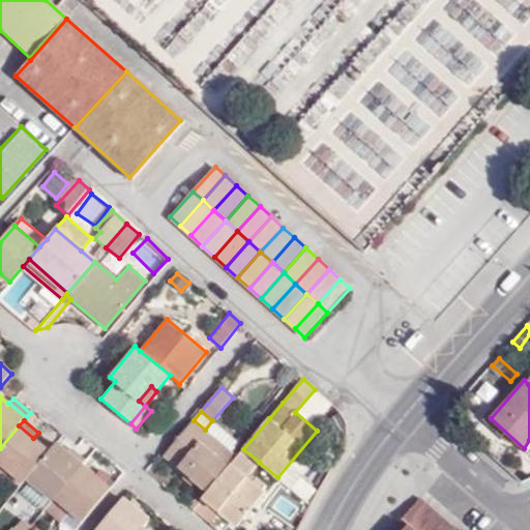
[(237,455),(231,450),(238,443),(212,420),(205,430),(194,420),(165,454),(207,491),(231,463),(237,455)]
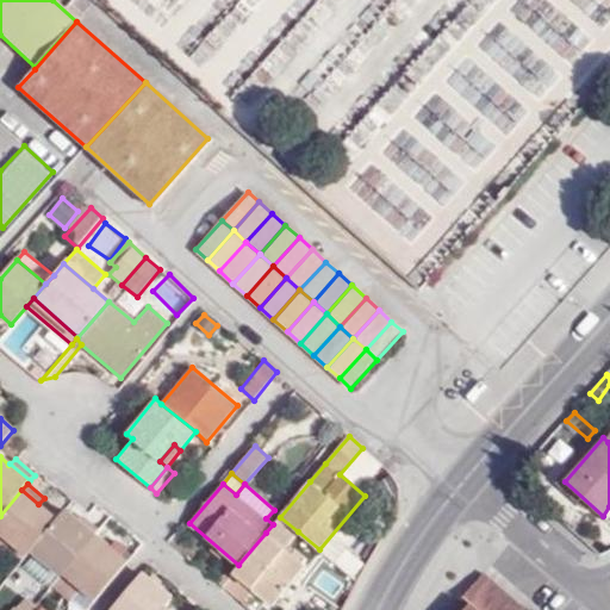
[(0,533),(12,543),(26,555),(31,551),(57,520),(38,504),(22,490),(0,516),(0,533)]
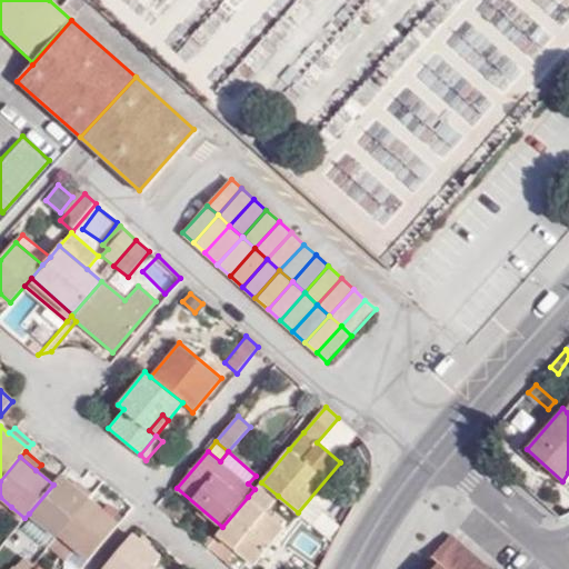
[(59,535),(89,498),(61,475),(53,485),(29,513),(33,517),(57,537),(59,535)]
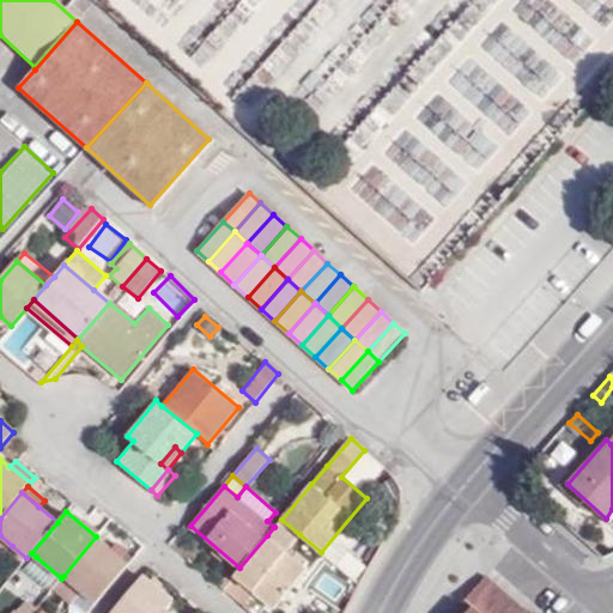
[(285,551),(299,534),(281,520),(274,527),(267,535),(285,551)]
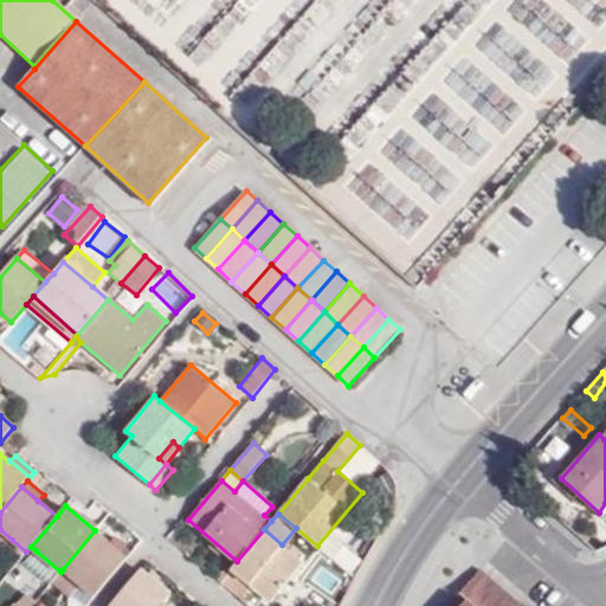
[(0,549),(2,552),(12,540),(0,529),(0,549)]
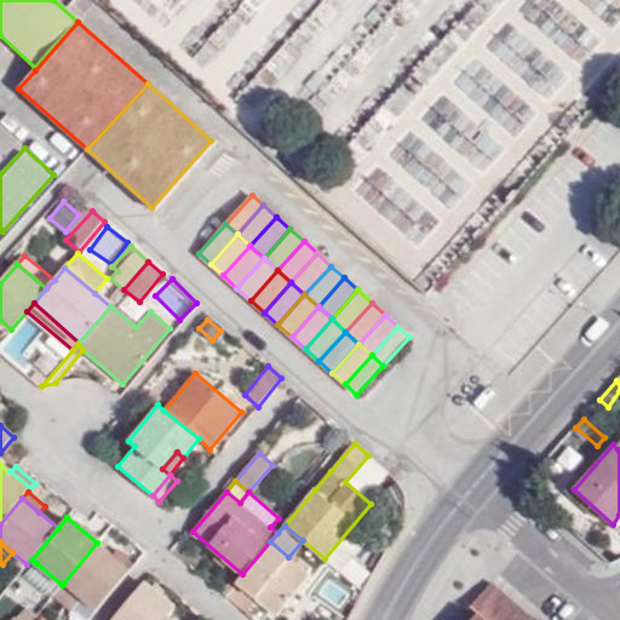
[(296,563),(288,557),(270,541),(242,574),(236,581),(277,615),(310,575),(308,572),(296,563)]
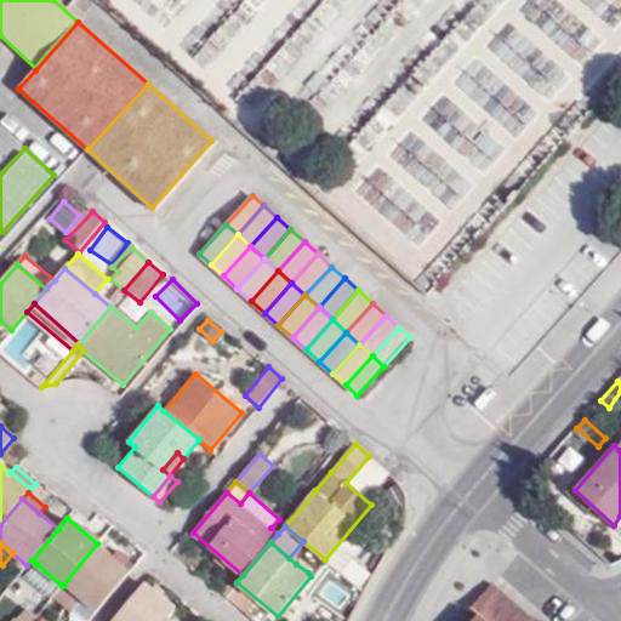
[(124,567),(112,557),(97,543),(64,584),(81,597),(98,610),(131,573),(124,567)]
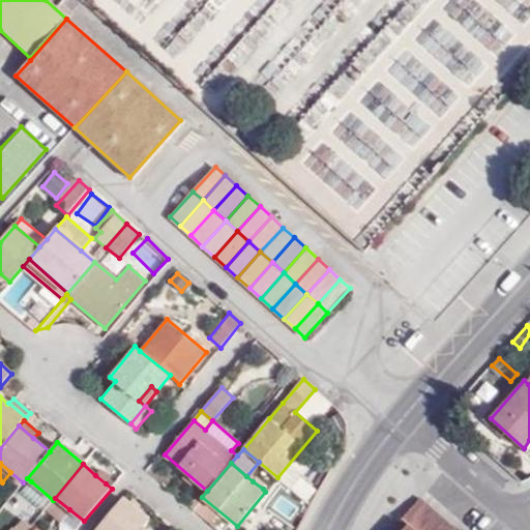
[(111,476),(101,468),(95,475),(106,483),(111,476)]
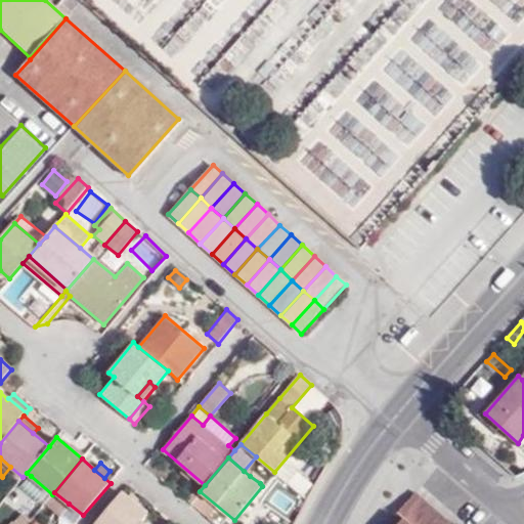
[(278,481),(301,497),(312,481),(290,466),(278,481)]
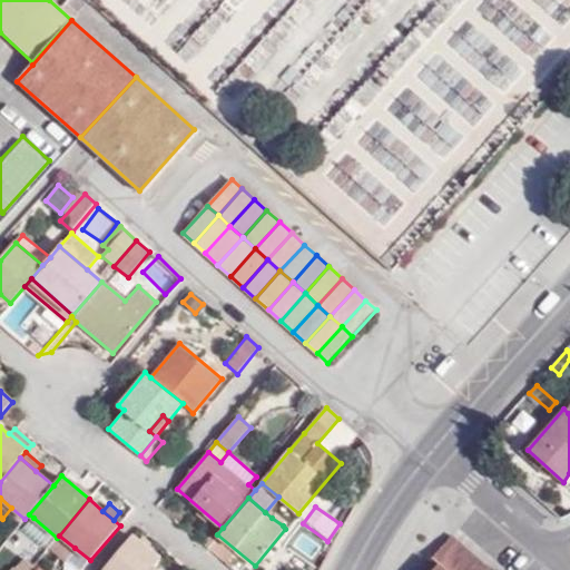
[(277,512),(272,518),(283,526),(287,521),(277,512)]
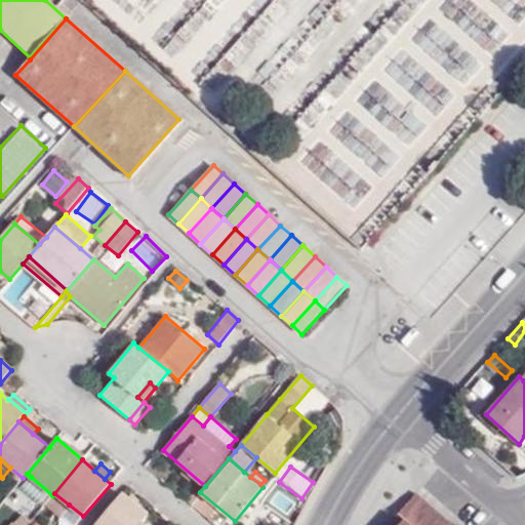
[(45,503),(52,495),(31,477),(21,488),(43,507),(45,503)]
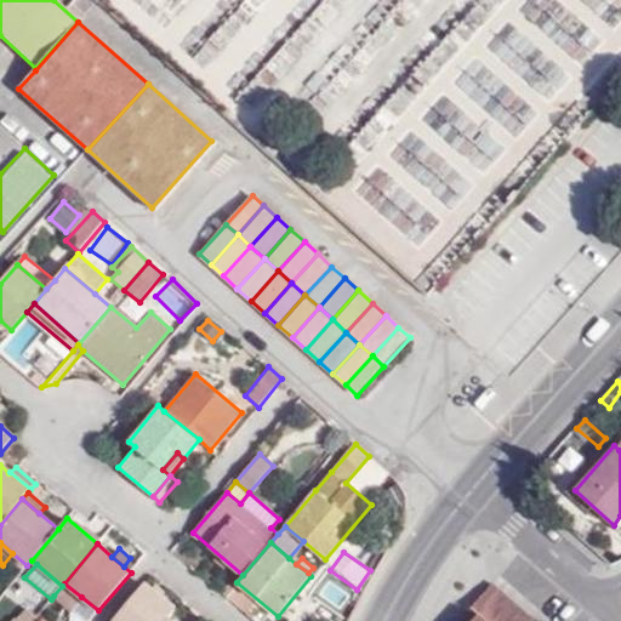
[(167,592),(157,582),(152,588),(163,597),(167,592)]
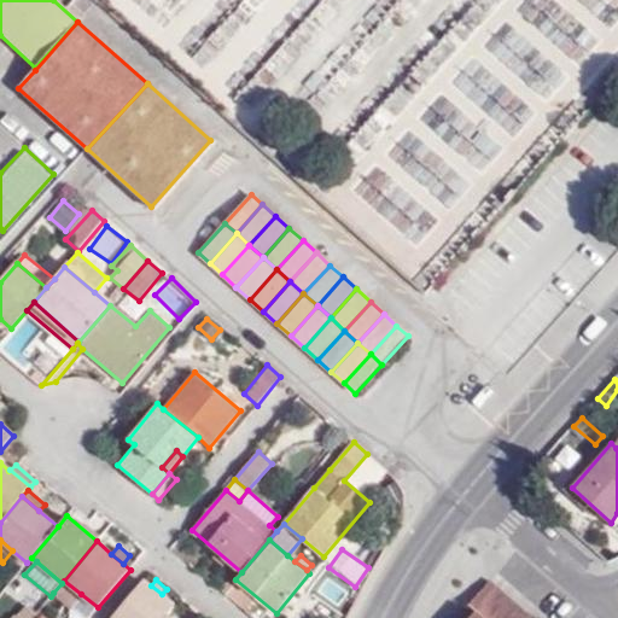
[(69,606),(81,594),(64,581),(62,583),(53,593),(69,606)]
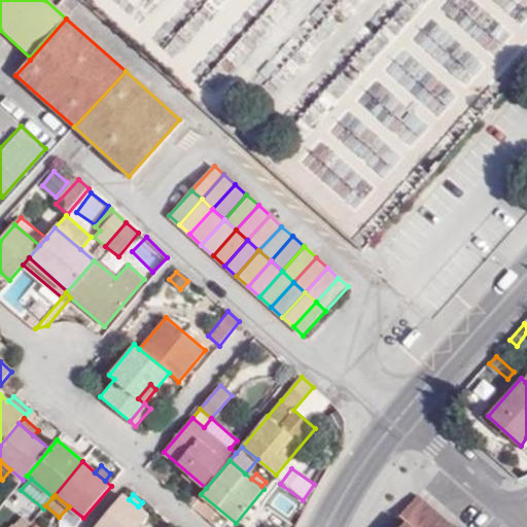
[(129,499),(124,495),(96,526),(140,526),(143,524),(149,516),(138,506),(129,499)]
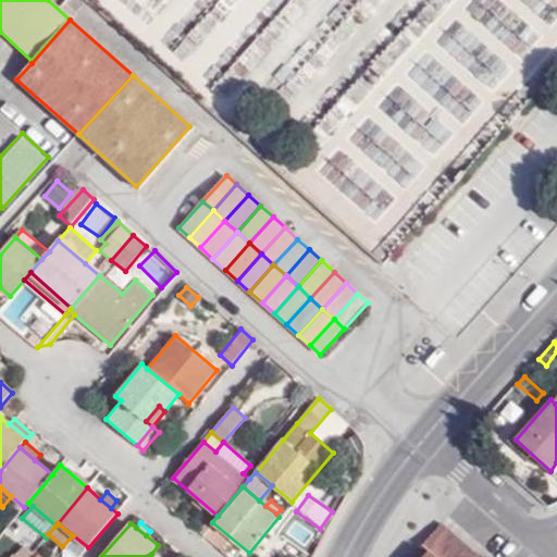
[(441,523),(423,544),(431,552),(436,555),(454,534),(441,523)]
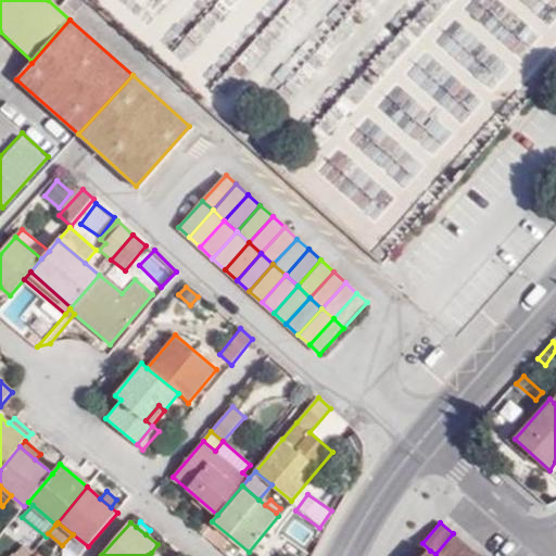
[(437,555),(454,555),(465,543),(453,533),(436,554),(437,555)]
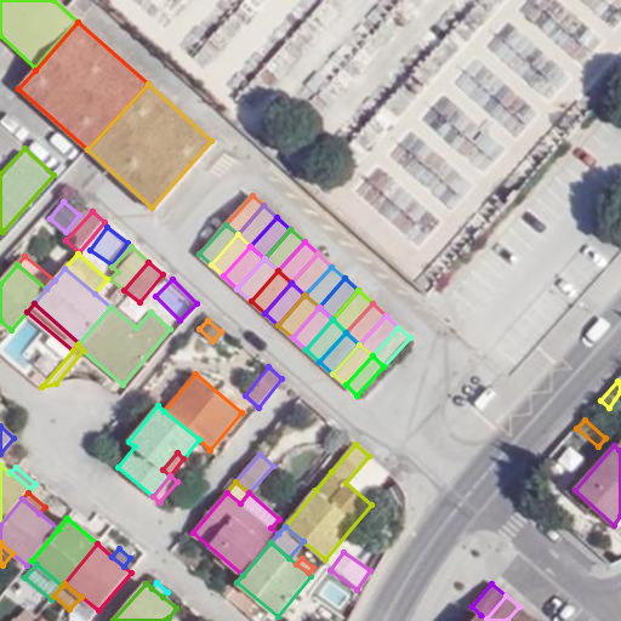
[(529,620),(533,619),(519,607),(507,620),(529,620)]
